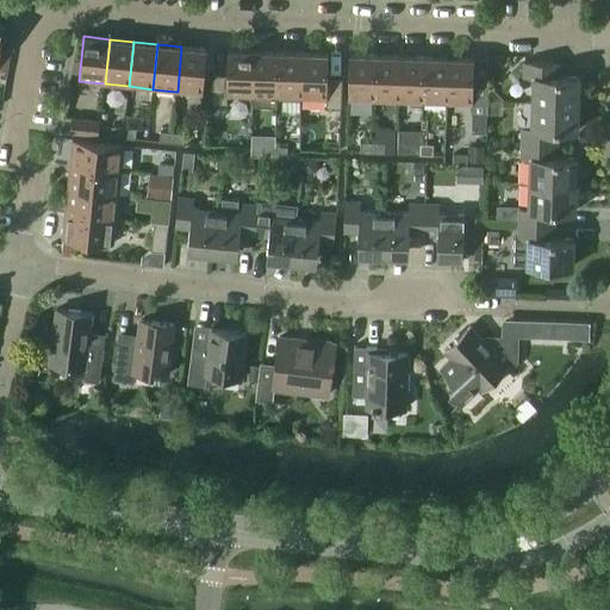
[(203,94),(207,49),(181,47),(178,92),(203,94)]
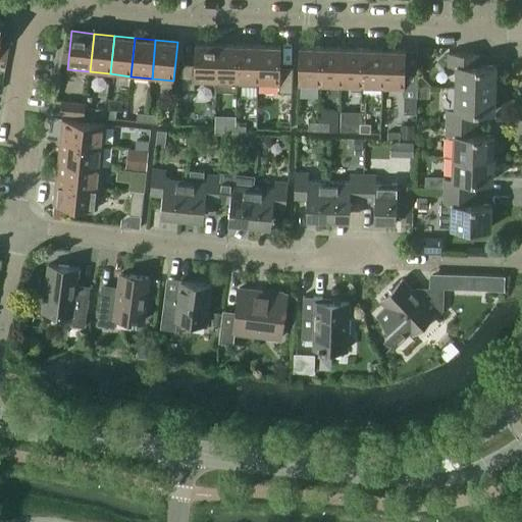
[(216,83),(217,44),(196,43),(195,64),(183,64),(181,89),(195,90),(195,82),(216,83)]
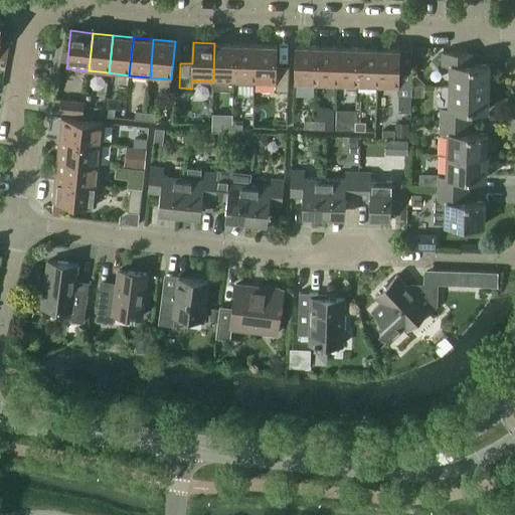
[(234,82),(235,44),(214,43),(213,81),(213,90),(233,91),(234,82)]
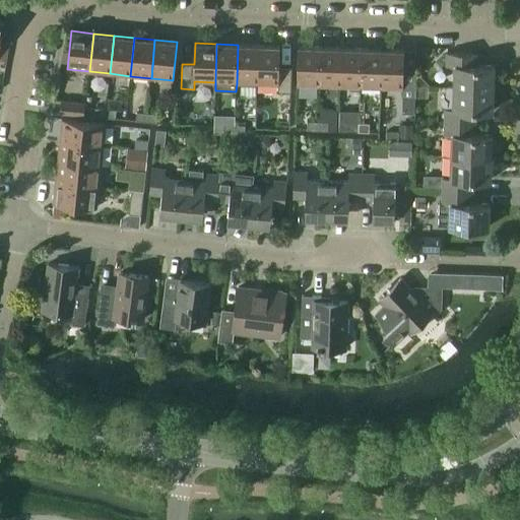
[(257,84),(258,45),(238,45),(237,83),(257,84)]
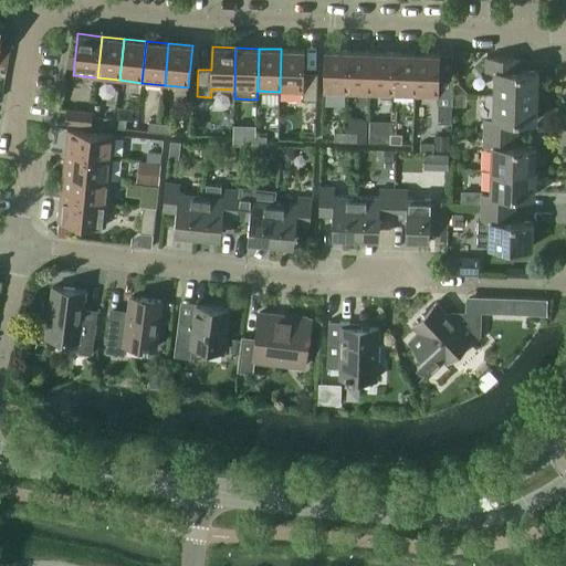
[(317,101),(317,74),(304,73),(304,50),(281,49),(280,92),(303,92),(303,101),(317,101)]
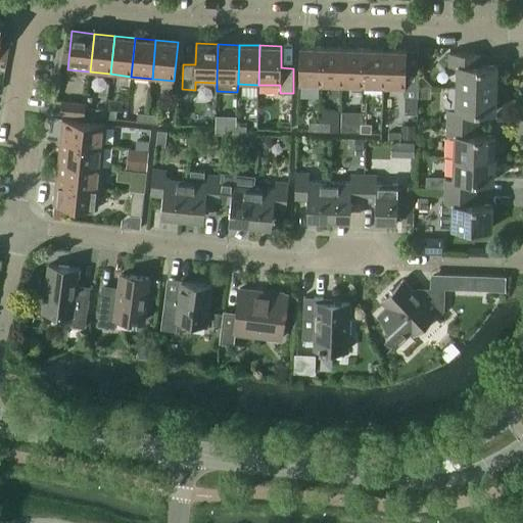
[(321,87),(322,48),(300,47),(298,86),(321,87)]
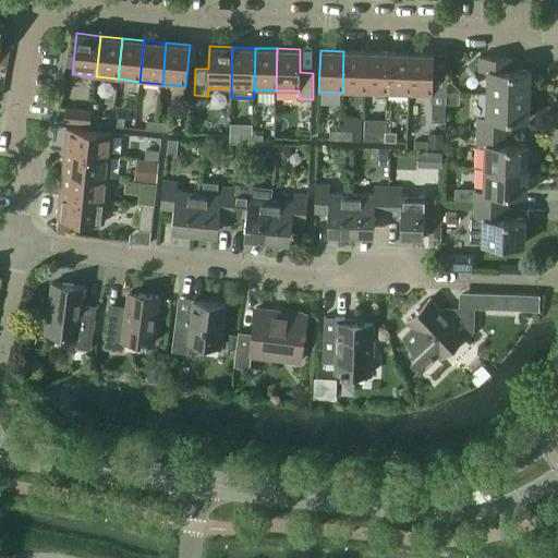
[(365,93),(366,51),(343,51),(342,93),(365,93)]
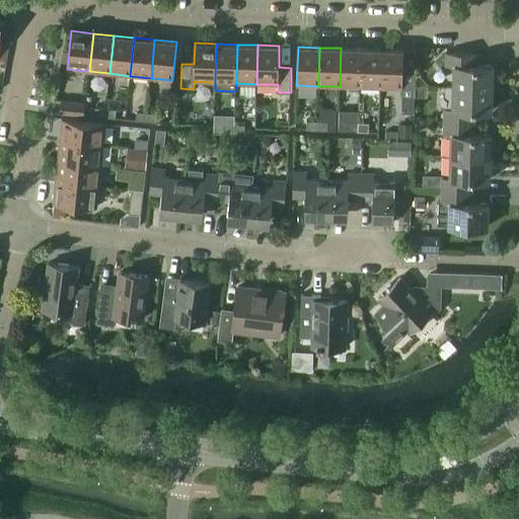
[(360,87),(361,49),(341,48),(340,86),(360,87)]
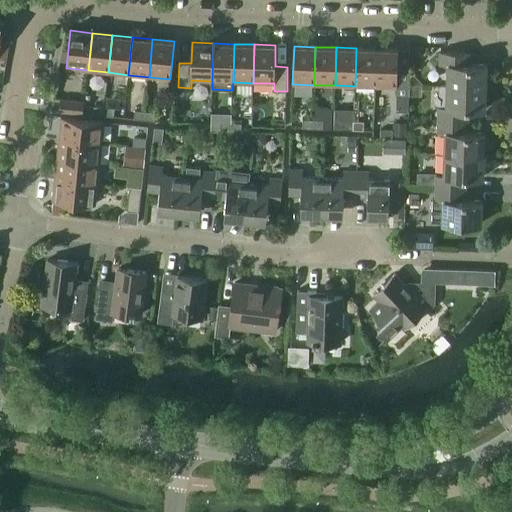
[(375,87),(376,49),(356,48),(355,86),(375,87)]
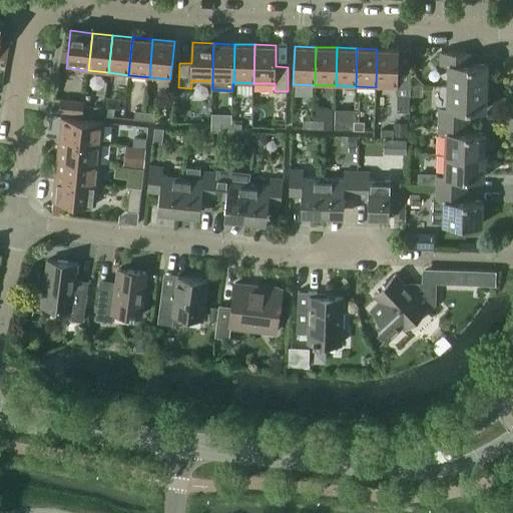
[(411,71),(398,70),(399,49),(377,49),(376,87),(397,87),(397,95),(410,96),(411,71)]
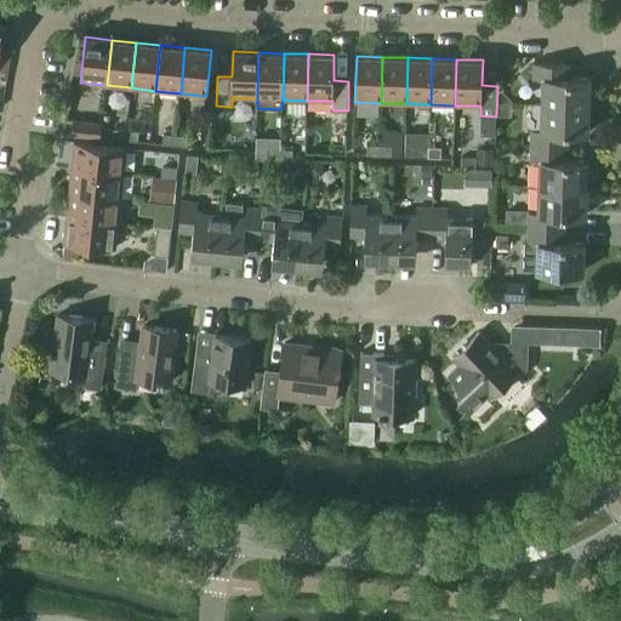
[(564,63),(534,62),(534,78),(542,79),(542,104),(590,106),(591,79),(564,78),(564,63)]
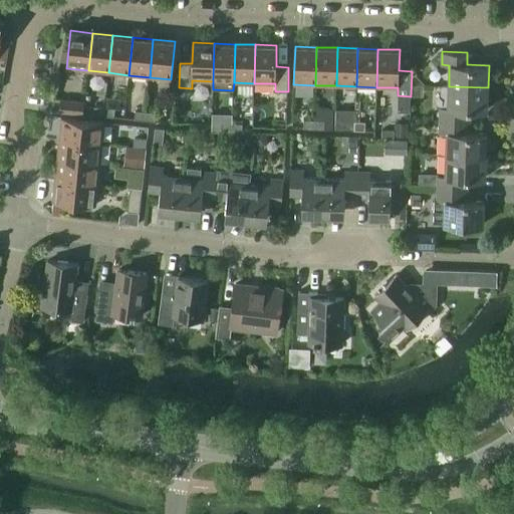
[(487,109),(488,87),(449,86),(448,107),(440,106),(440,119),(465,120),(465,109),(487,109)]
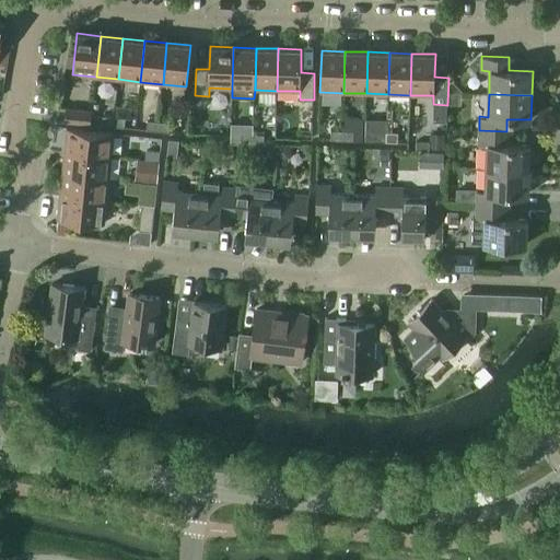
[(92,111),(79,109),(66,108),(65,121),(78,123),(91,124),(92,111)]
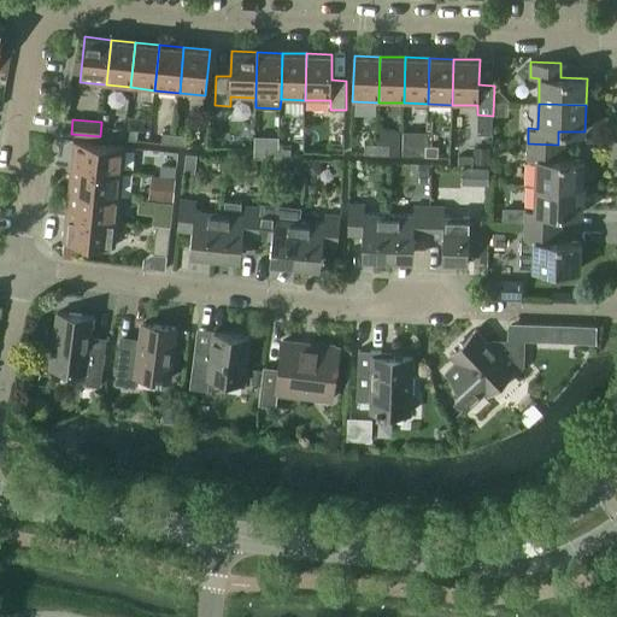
[(124,139),(125,129),(113,128),(112,137),(124,139)]
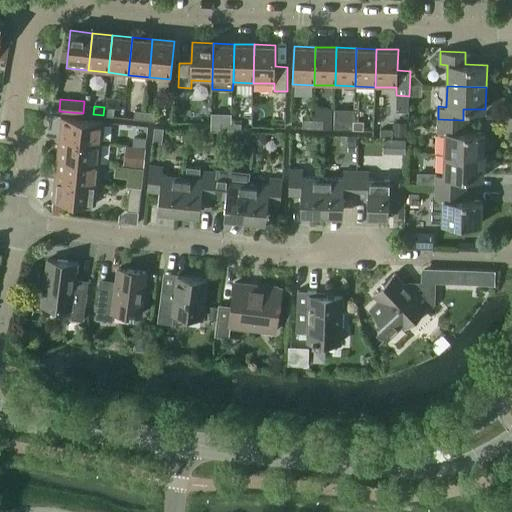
[(114,116),(115,108),(104,107),(103,115),(114,116)]
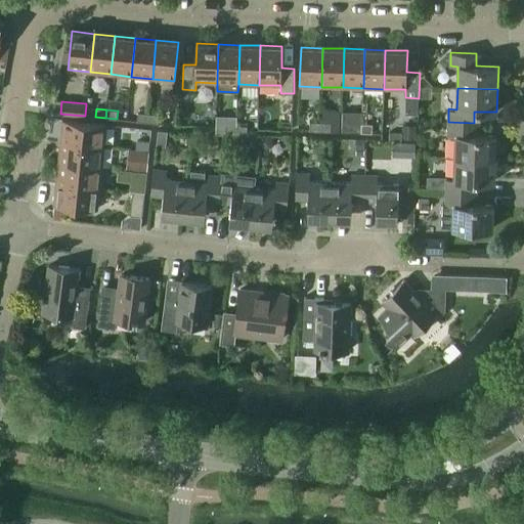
[(147,123),(148,114),(138,113),(137,122),(147,123)]
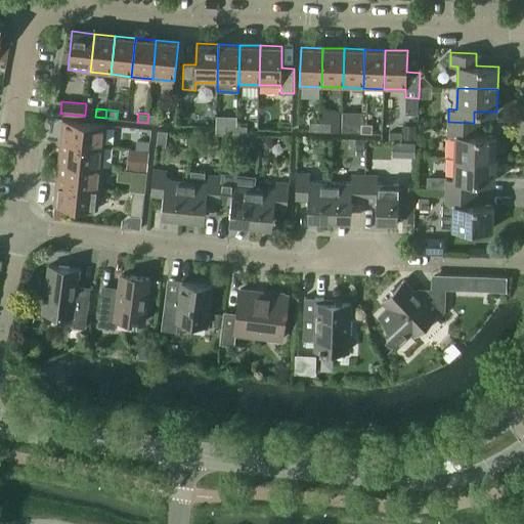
[(158,124),(159,115),(148,114),(147,123),(158,124)]
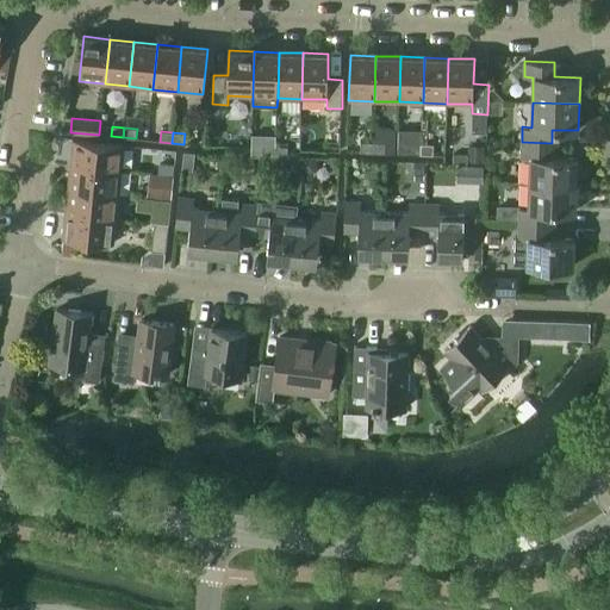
[(421,155),(421,144),(422,136),(409,135),(409,154),(421,155)]
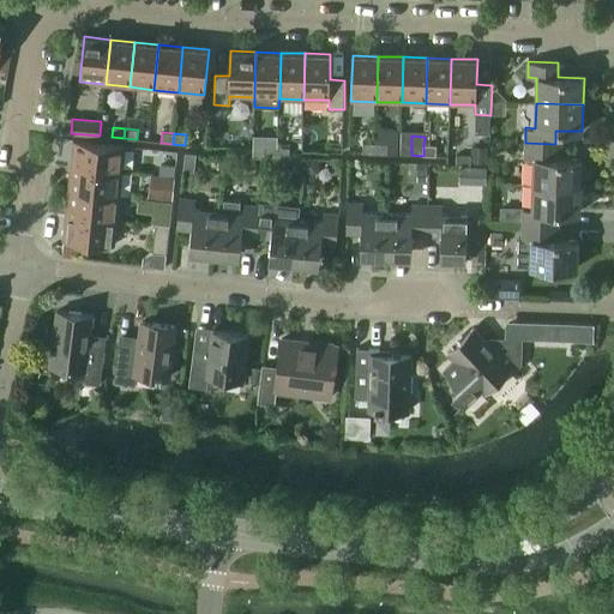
[(122,172),(125,146),(88,143),(73,140),(71,167),(122,172)]
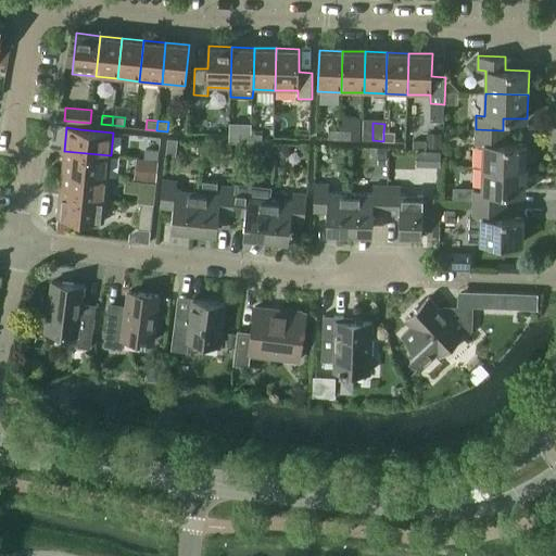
[(339,139),(340,129),(328,129),(328,139),(339,139)]
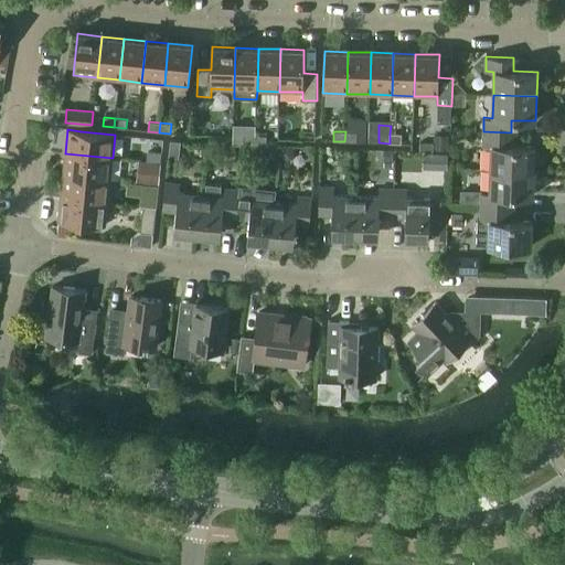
[(356,141),(356,132),(345,131),(344,141),(356,141)]
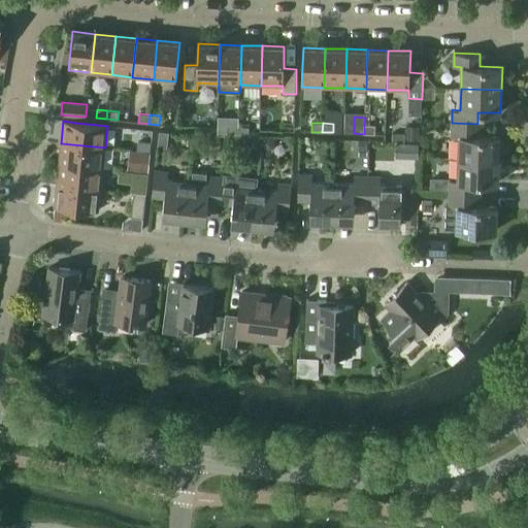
[(476,136),(477,124),(452,123),(451,136),(459,137),(458,159),(498,160),(499,137),(476,136)]
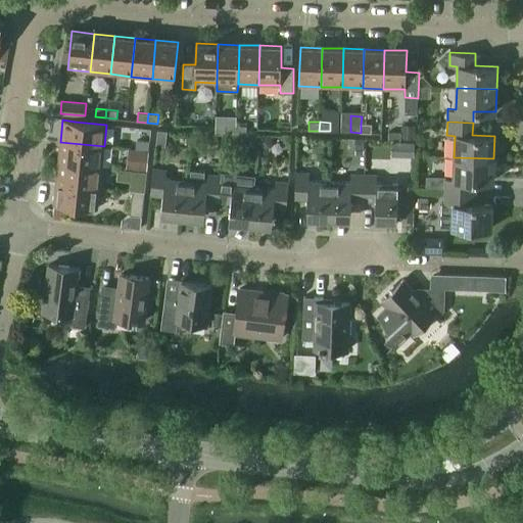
[(372,124),(361,124),(361,133),(371,133),(372,124)]
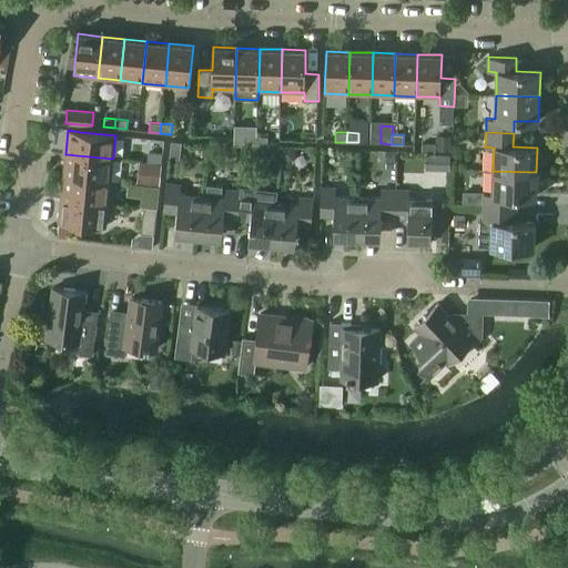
[(256,145),(257,137),(245,135),(245,145),(256,145)]
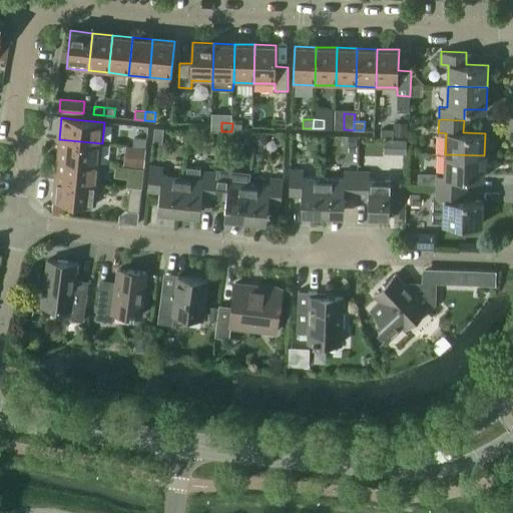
[(241,132),(241,123),(232,123),(231,131),(241,132)]
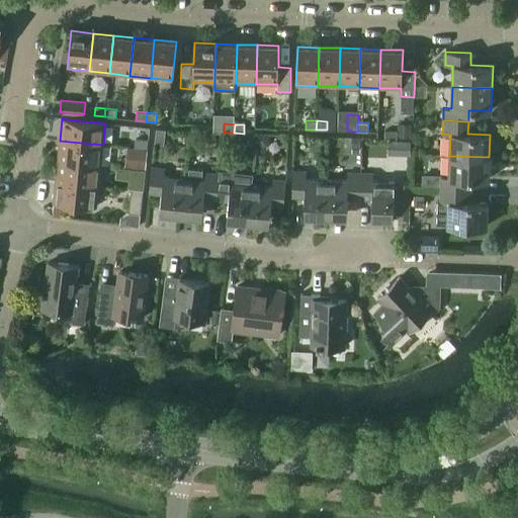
[(148,150),(149,137),(140,136),(139,149),(147,150),(148,150)]
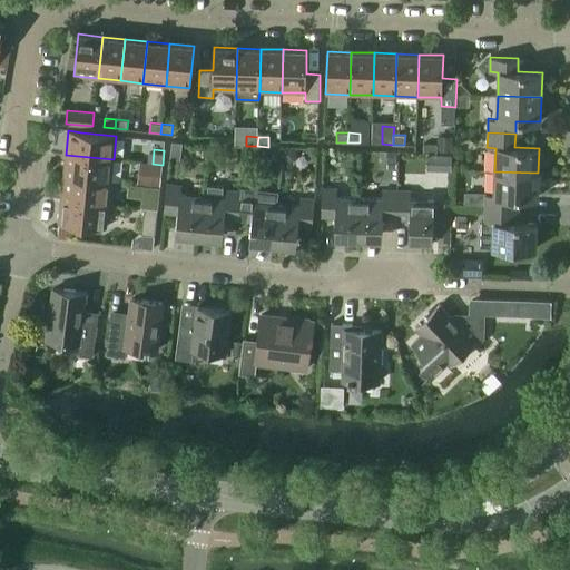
[(111,182),(114,159),(66,155),(64,177),(111,182)]
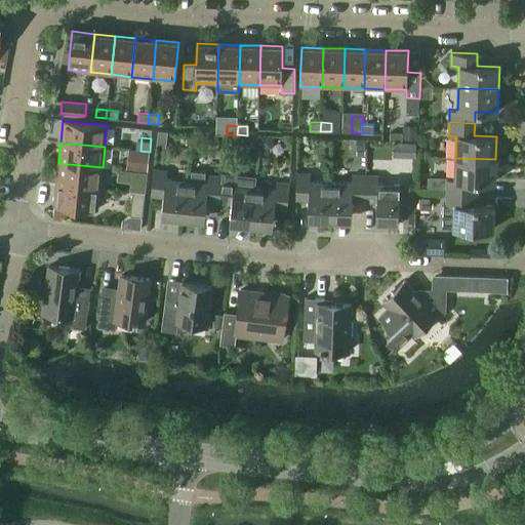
[(148,166),(149,152),(140,151),(139,151),(138,165),(148,166)]
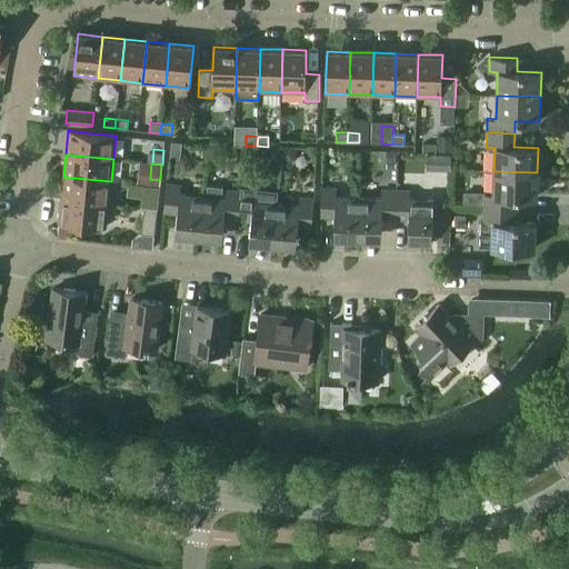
[(537,197),(537,172),(493,171),(493,195),(485,195),(483,209),(512,209),(512,197),(537,197)]
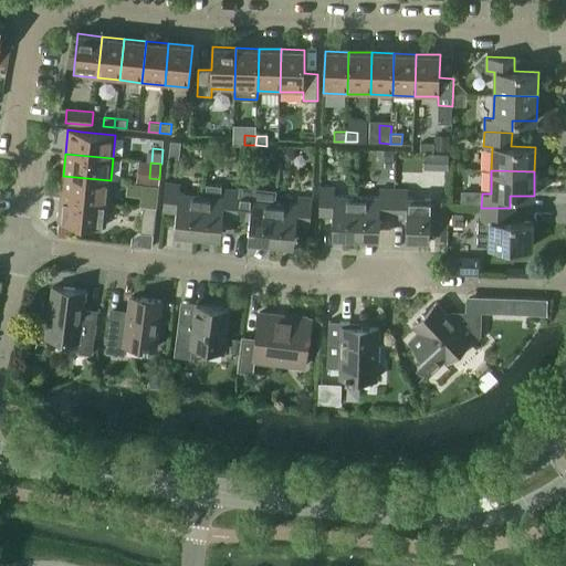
[(107,202),(111,180),(63,176),(61,198),(107,202)]
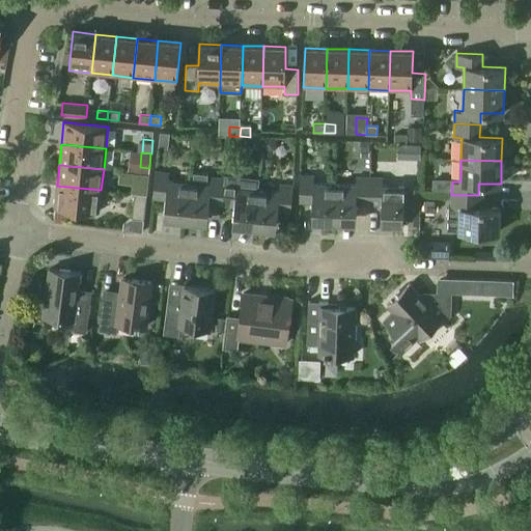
[(185,221),(189,183),(168,180),(169,173),(156,172),(152,197),(165,198),(163,219),(174,220),(185,221)]
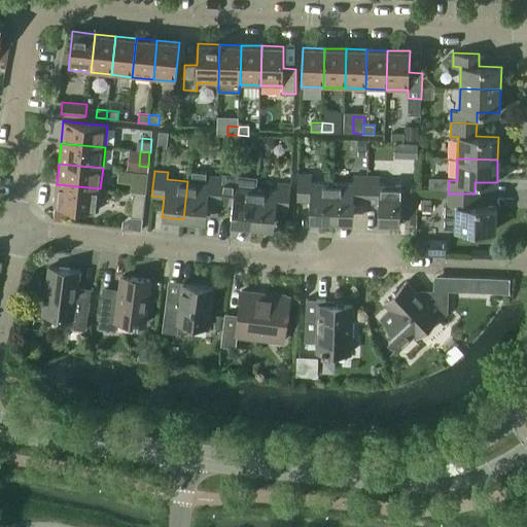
[(220,203),(222,177),(210,176),(209,183),(204,183),(205,173),(192,172),(191,182),(187,181),(183,219),(206,222),(208,202),(220,203)]
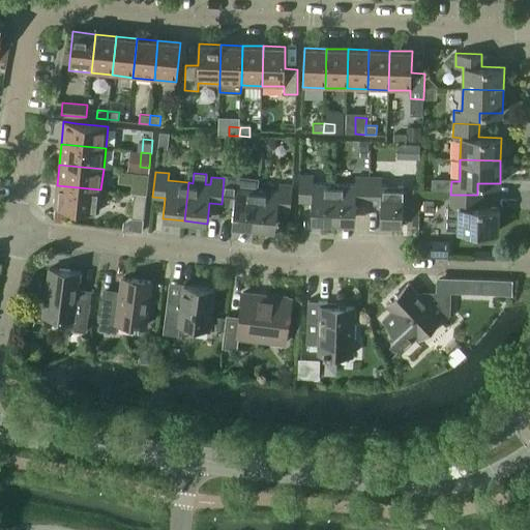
[(147,190),(149,176),(140,175),(139,189),(147,190)]
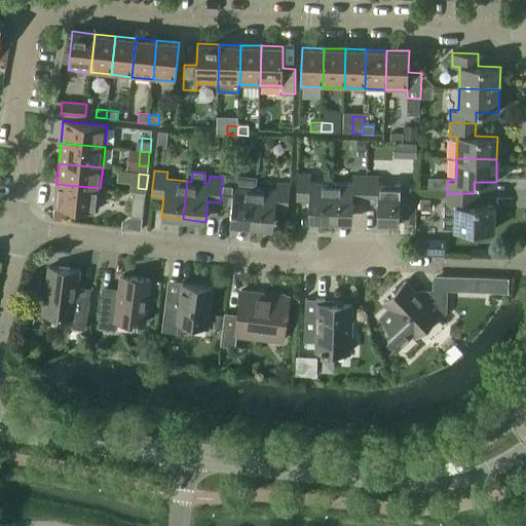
[(331,221),(332,183),(310,182),(310,175),(298,175),(297,199),(309,200),(308,221),(331,221)]
